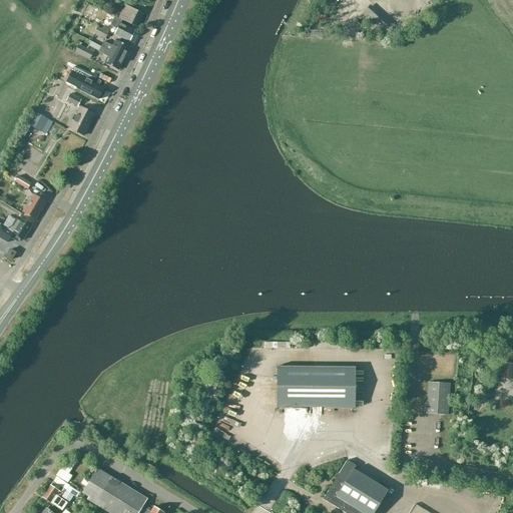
[(125,5),(118,18),(137,28),(144,15),(125,5)]
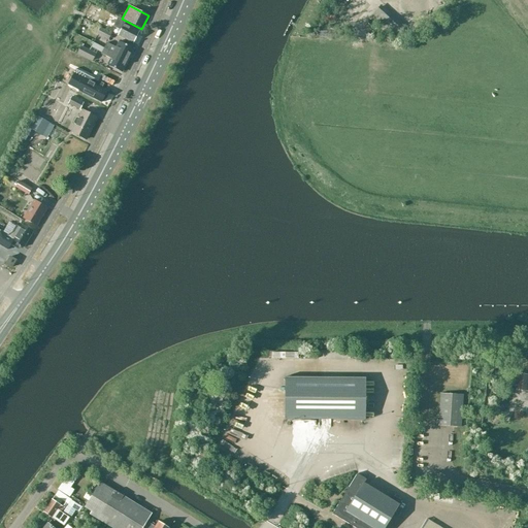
[(378,7),(371,14),(397,37),(403,31),(378,7)]
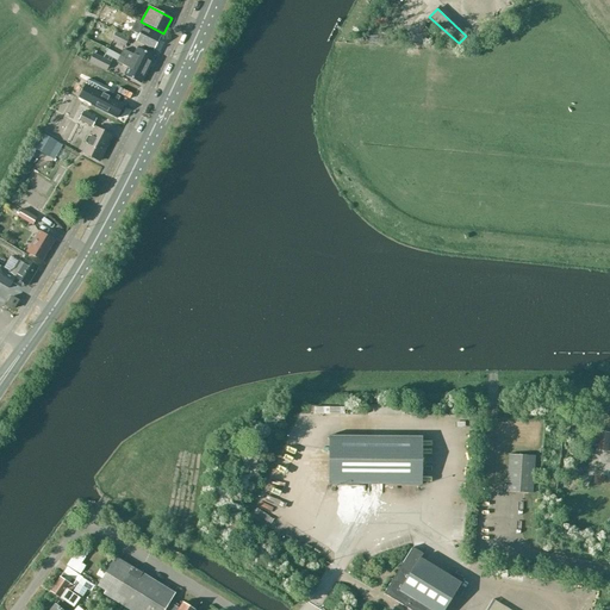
[(136,20),(131,31),(138,35),(136,42),(154,51),(161,36),(149,31),(150,27),(143,24),(136,20)]
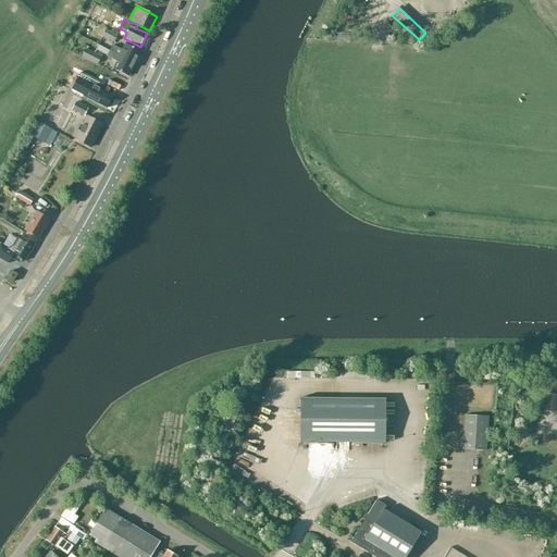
[(114,42),(118,36),(106,31),(102,37),(114,42)]
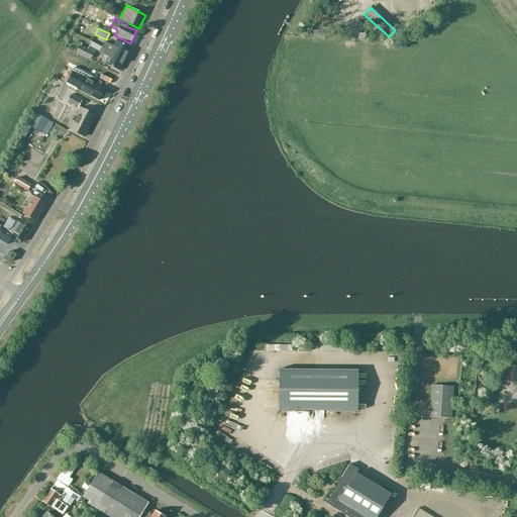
[(104,41),(102,47),(125,60),(131,48),(116,40),(113,46),(104,41)]
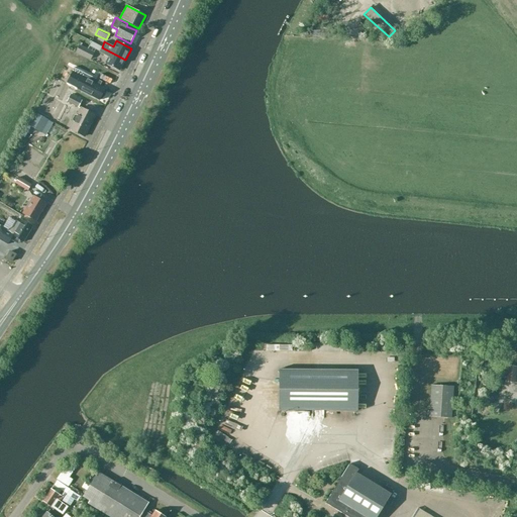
[(79,45),(76,54),(91,61),(94,53),(79,45)]
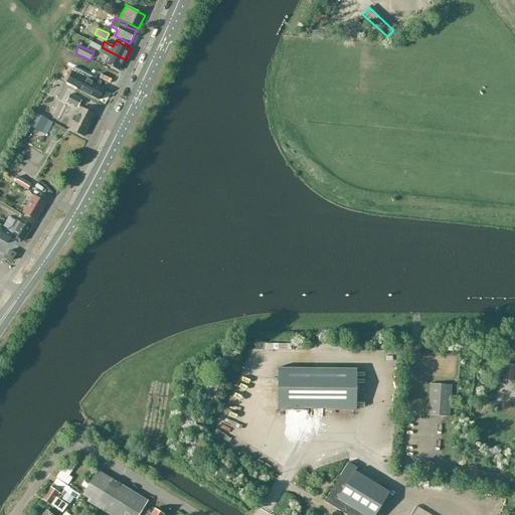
[(102,47),(99,52),(108,57),(105,63),(119,70),(125,59),(102,47)]
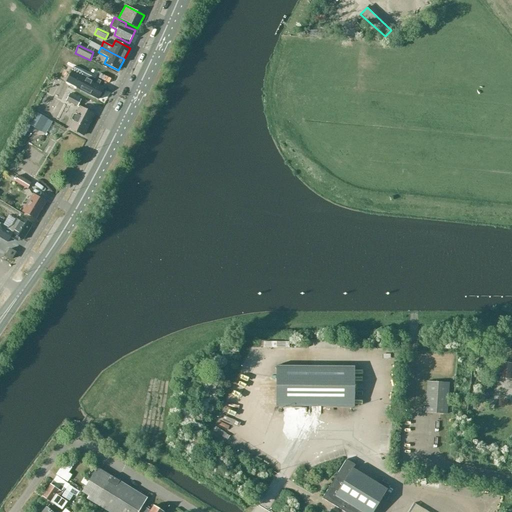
[(101,82),(95,78),(95,79),(74,68),(73,69),(72,69),(66,83),(76,88),(75,88),(99,100),(99,98),(101,99),(104,94),(104,93),(106,89),(104,89),(105,88),(99,85),(101,82)]
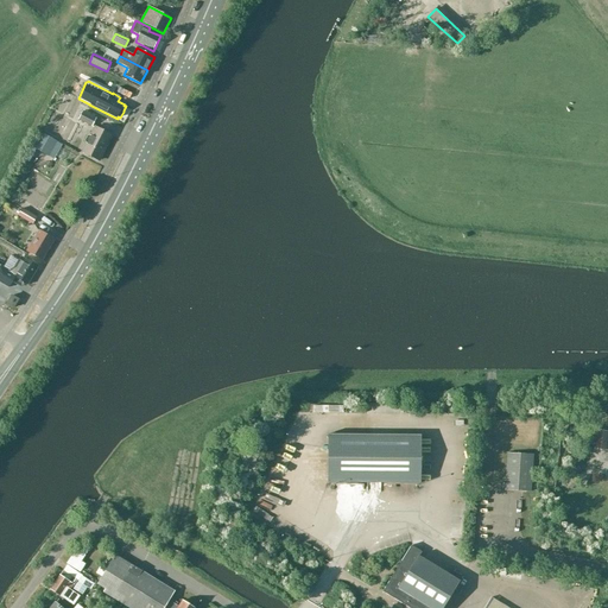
[(83,112),(78,120),(92,127),(96,119),(83,112)]
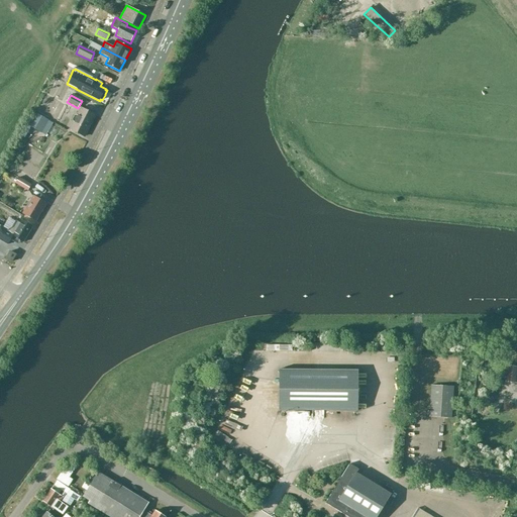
[(73,122),(69,129),(84,136),(95,115),(80,108),(76,115),(75,115),(72,120),(73,122)]
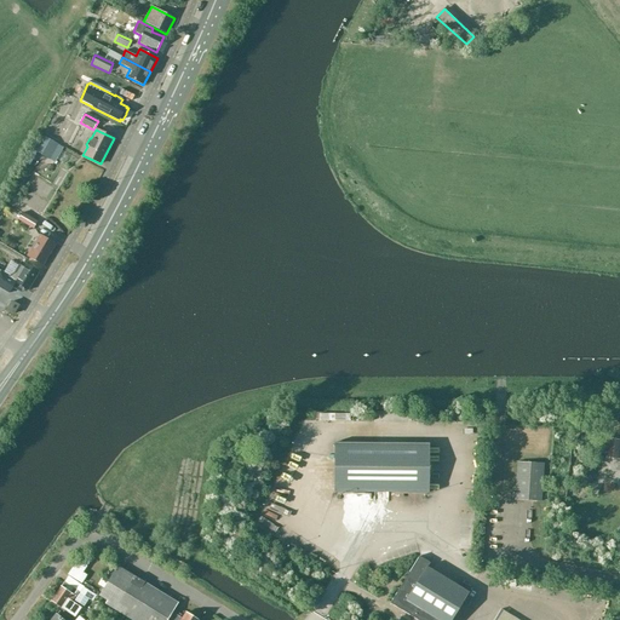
[(42,136),(36,147),(52,156),(58,145),(42,136)]
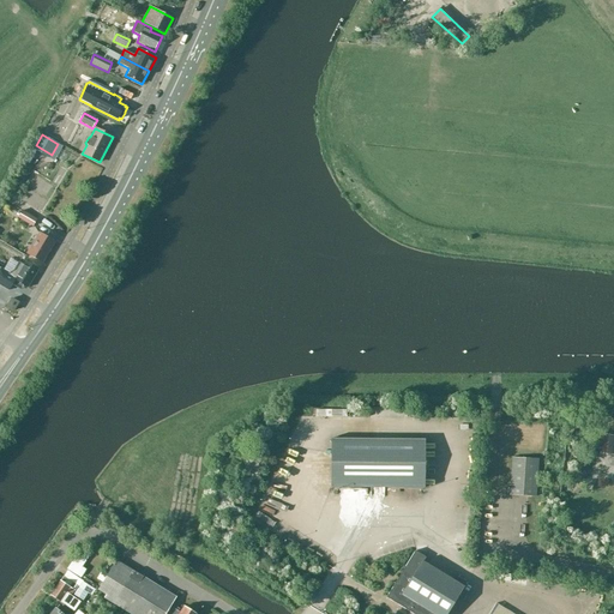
[(22,211),(17,218),(32,227),(37,220),(22,211)]
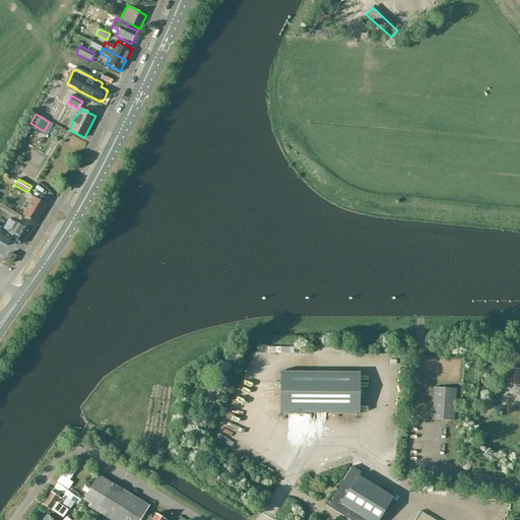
[(34,197),(22,215),(36,223),(47,205),(34,197)]
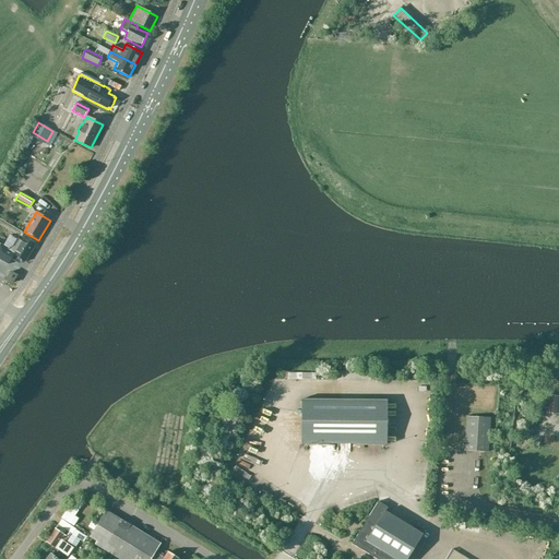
[(0,259),(9,265),(14,256),(25,263),(36,246),(24,238),(21,241),(18,239),(12,247),(8,245),(7,247),(0,244),(0,259)]
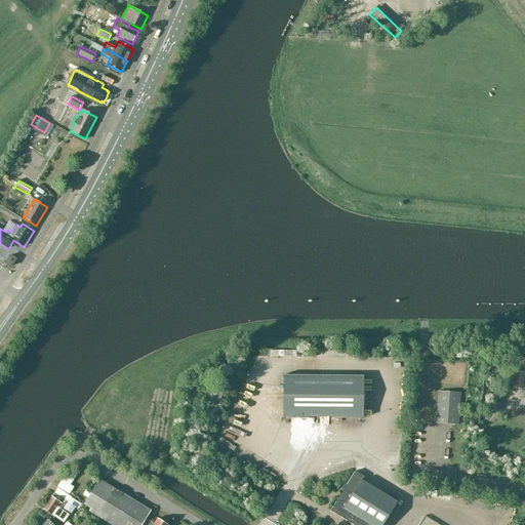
[(10,255),(6,263),(11,267),(15,259),(10,255)]
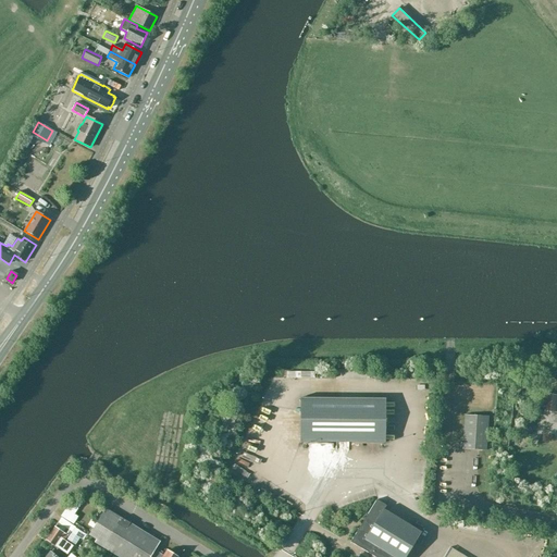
[(556,395),(546,395),(545,411),(556,412),(556,395)]
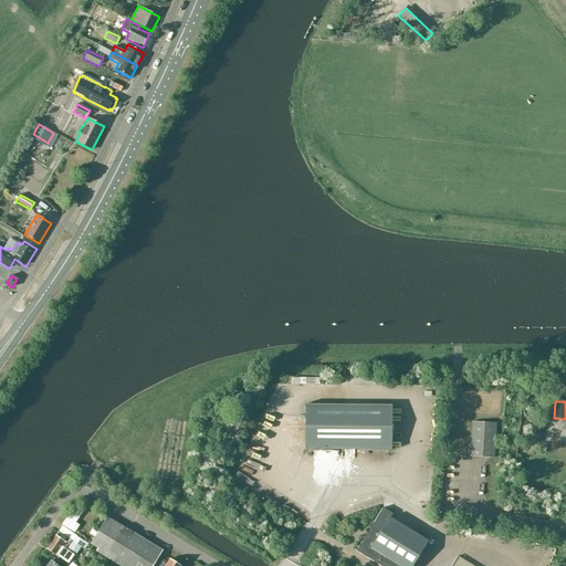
[(390,406),(306,405),(305,448),(390,449),(390,406)]
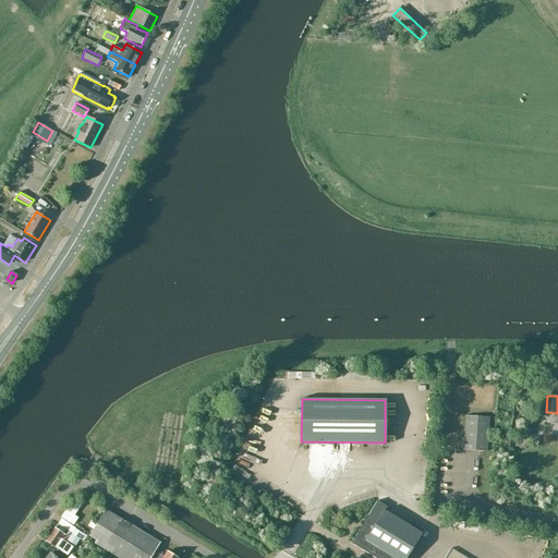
[(462,450),(478,451),(487,451),(489,417),(465,416),(462,450)]
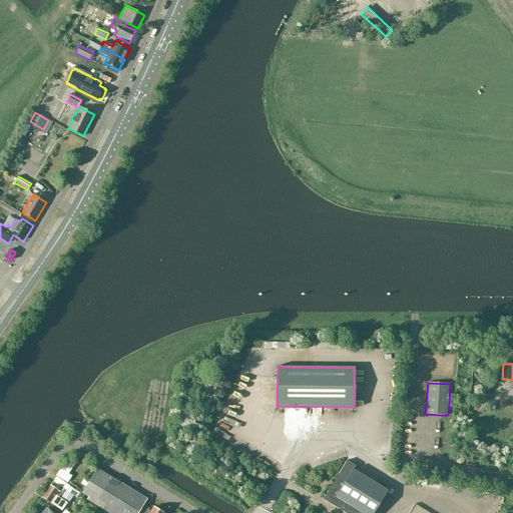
[(71,480),(76,473),(73,471),(80,459),(72,453),(60,472),(71,480)]
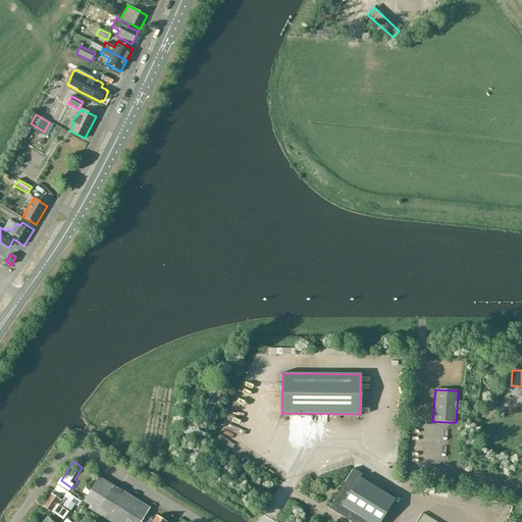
[(353,468),(328,508),(351,521),(379,521),(396,494),(386,489),(384,493),(359,478),(362,474),(353,468)]
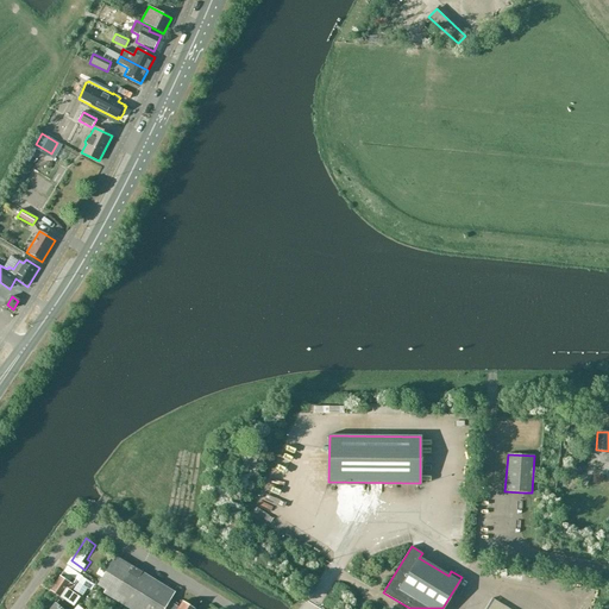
[(177,608),(180,607),(169,601),(175,592),(115,556),(98,585),(106,590),(104,594),(129,608),(177,608)]
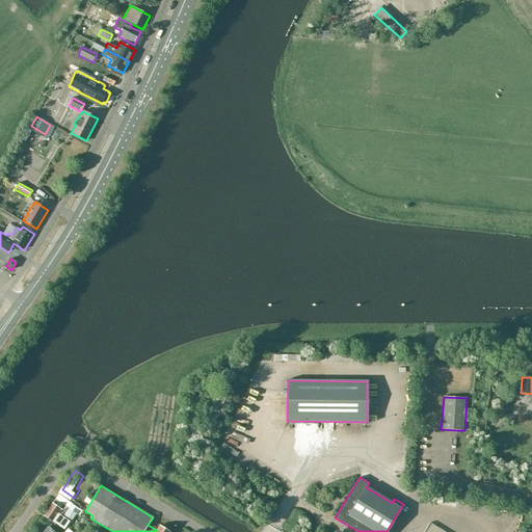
[(55,499),(44,515),(64,530),(70,522),(62,516),(65,512),(63,510),(67,507),(55,499)]
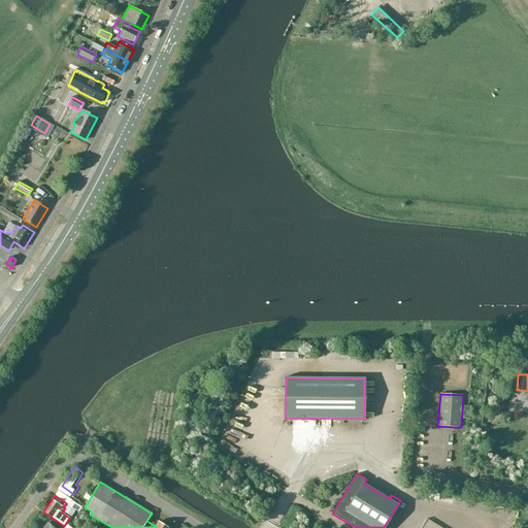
[(79,516),(85,502),(74,498),(69,512),(79,516)]
